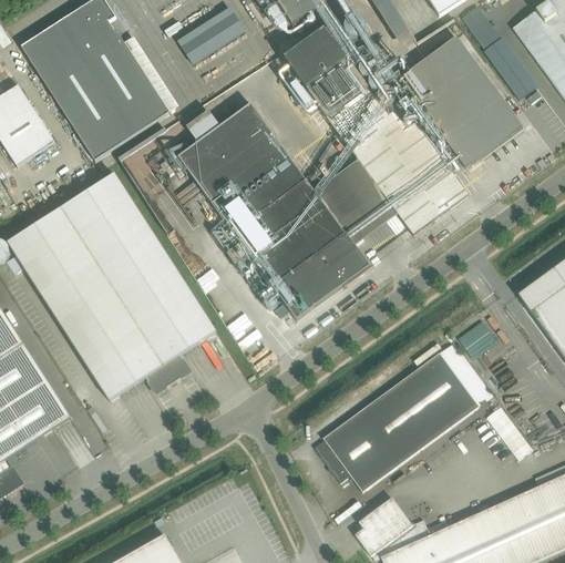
[(91,0),(20,45),(21,48),(94,160),(166,113),(113,31),(111,29),(111,28),(105,20),(113,16),(103,0),(91,0)]
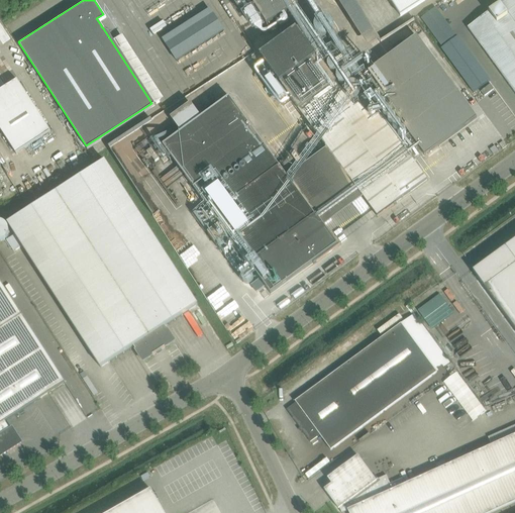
[(234,0),(238,7),(248,0),(251,0),(266,23),(293,5),(289,0),(234,0)]
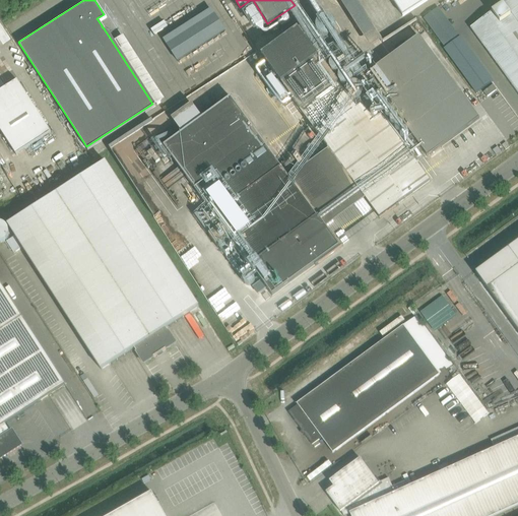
[(393,0),(401,12),(419,0),(393,0)]
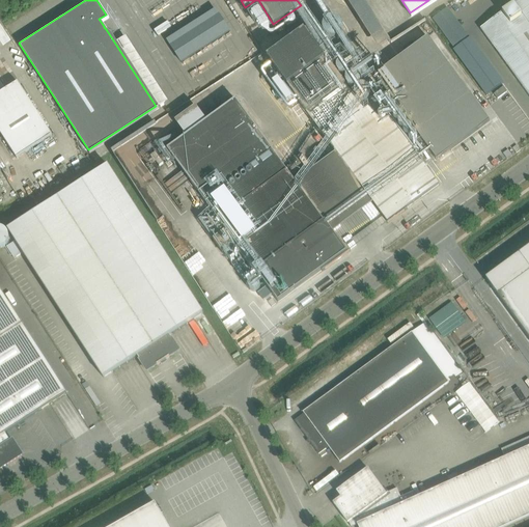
[(512,0),(478,25),(528,93),(528,0),(512,0)]
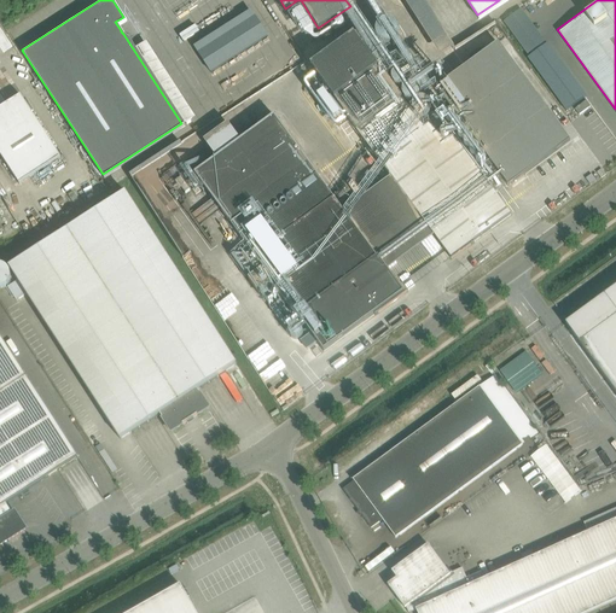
[(204,68),(265,34),(249,6),(189,40),(204,68)]
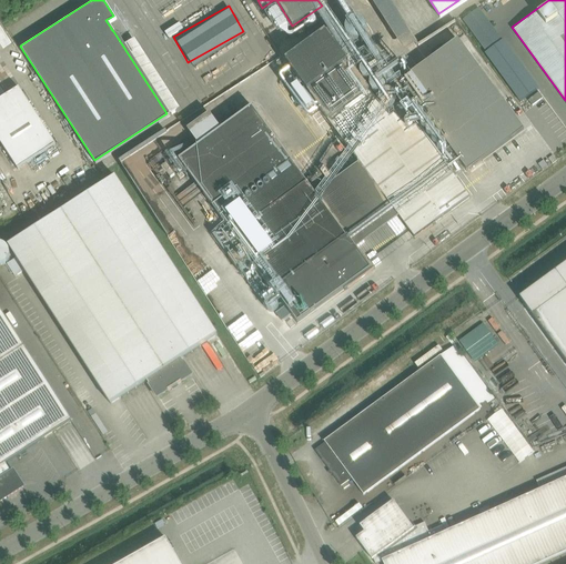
[(10,38),(0,22),(0,42),(1,44),(10,38)]
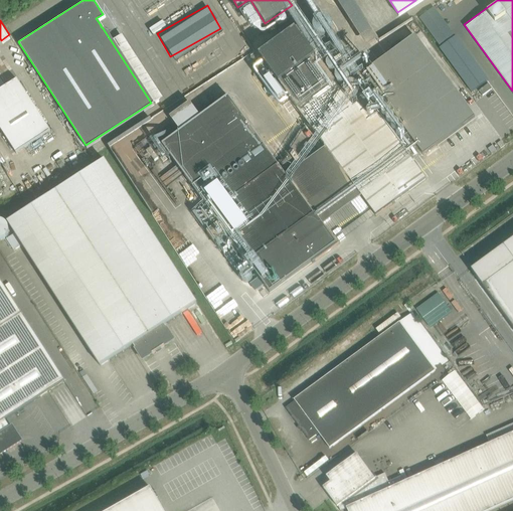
[(304,20),(259,52),(269,65),(279,80),(318,134),(325,144),(360,192),(374,211),(423,175),(364,94),(351,103),(321,62),(334,53),(328,44),(324,47),(304,20)]
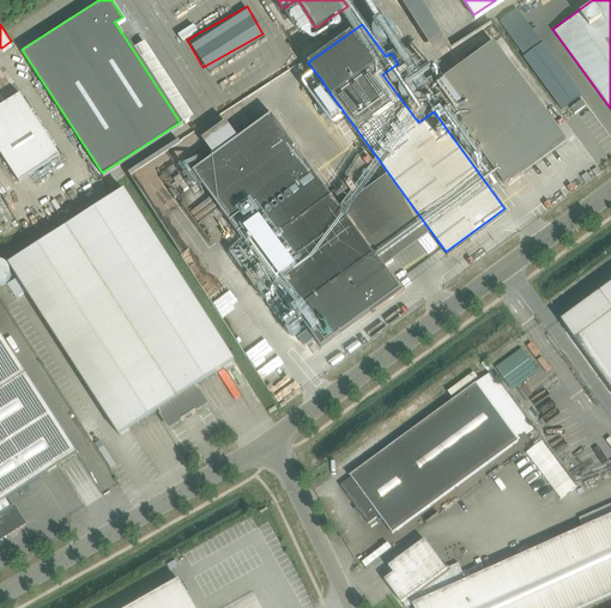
[(439,93),(427,102),(434,111),(446,103),(502,181),(551,145),(563,137),(492,38),(481,48),(431,84),(439,93)]
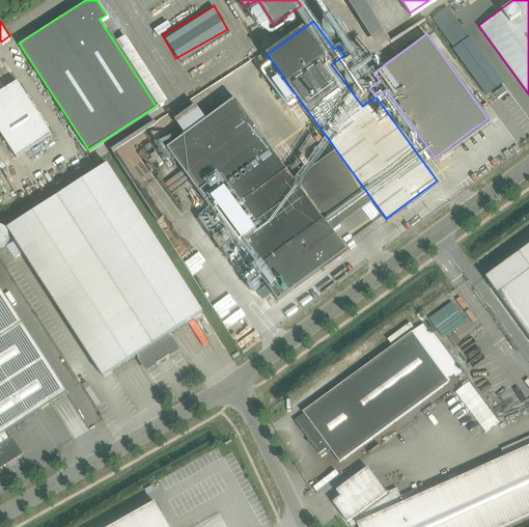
[(452,46),(484,91),(502,79),(469,33),(468,34),(452,46)]
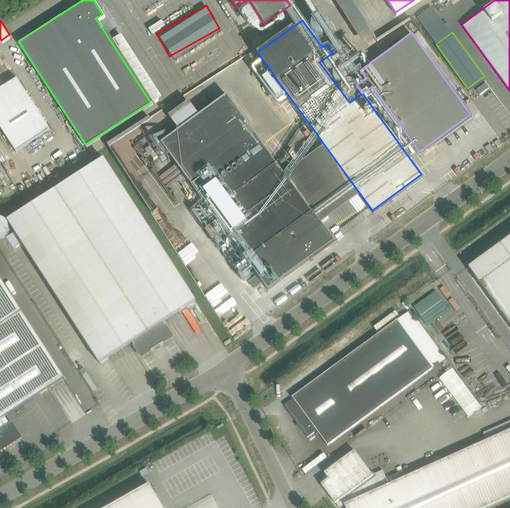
[(16,76),(0,86),(0,126),(14,149),(49,127),(16,76)]
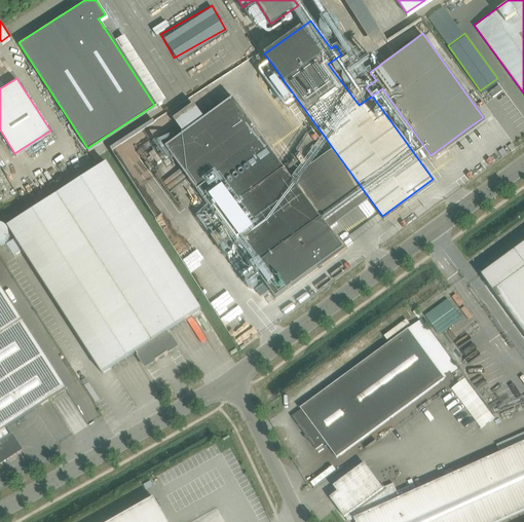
[(183,133),(164,146),(222,225),(210,234),(218,245),(230,236),(262,280),(254,287),(259,294),(268,288),(273,295),(343,245),(333,230),(331,231),(328,225),(291,177),(231,97),(204,117),(183,133)]
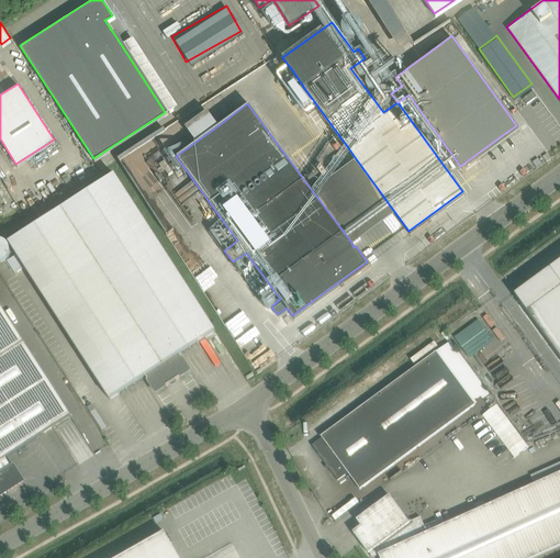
[(7,240),(14,252),(6,258),(13,269),(22,264),(108,395),(144,372),(154,389),(188,367),(178,350),(213,327),(112,171),(7,240)]
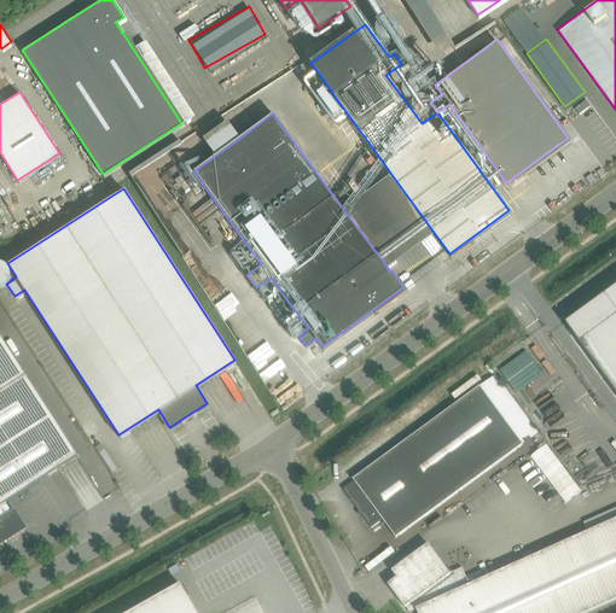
[(615,391),(615,280),(563,320),(615,391)]
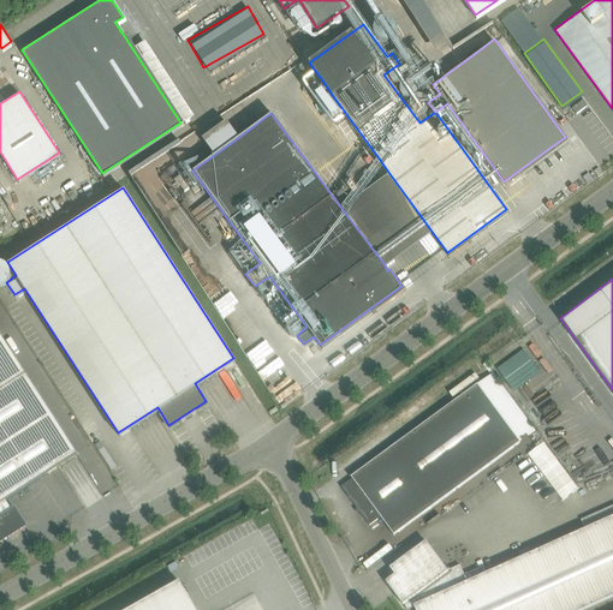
[(0,537),(1,537),(6,538),(6,533),(23,522),(13,506),(11,508),(5,497),(76,450),(0,333),(0,537)]
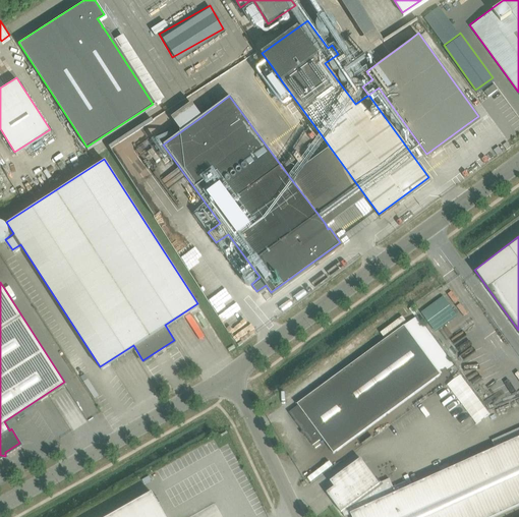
[(442,293),(419,309),(434,329),(456,312),(442,293)]
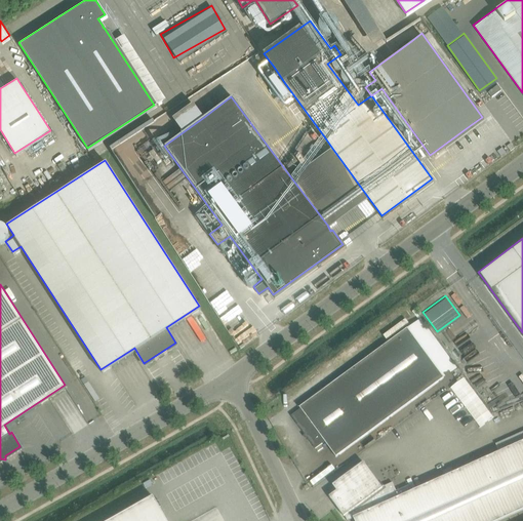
[(406,325),(297,404),(299,405),(289,412),(314,445),(323,438),(334,453),(442,374),(406,325)]
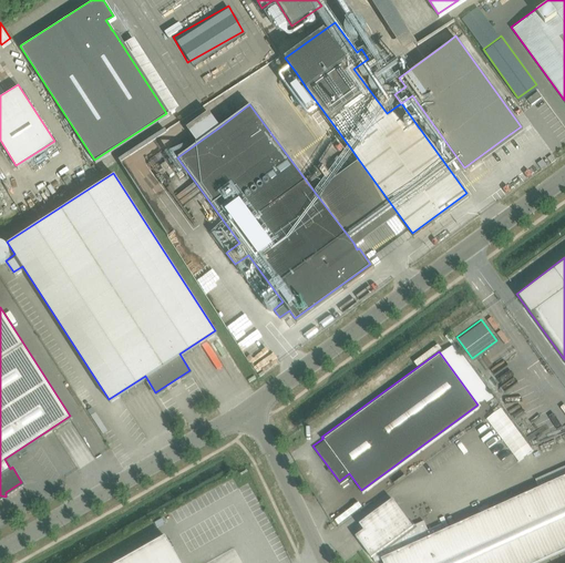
[(485,412),(515,457),(530,447),(500,402),(485,412)]
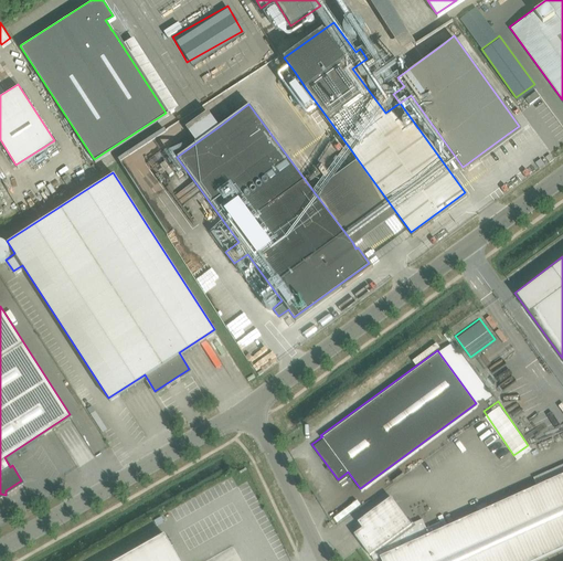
[(361,526),(352,531),(368,552),(369,552),(372,558),(379,554),(381,560),(523,560),(562,543),(562,470),(442,526),(438,519),(425,525),(421,516),(409,521),(390,494),(356,519),(361,526)]
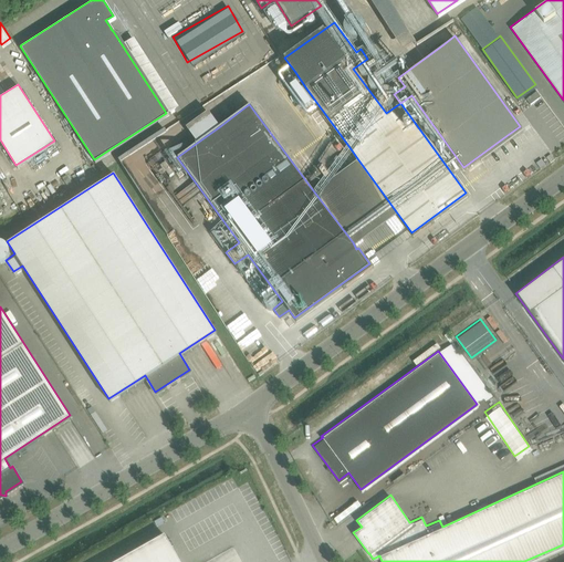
[(180,561),(164,532),(111,561),(180,561)]
